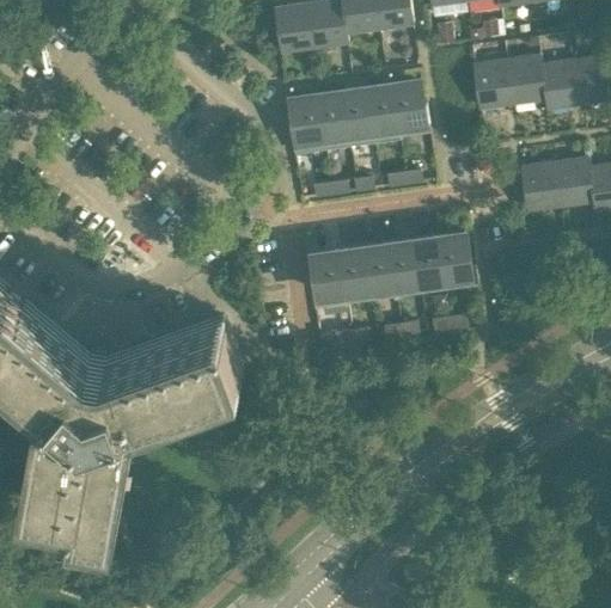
[(330,0),(309,4),(315,47),(349,42),(347,32),(341,0),(330,0)]
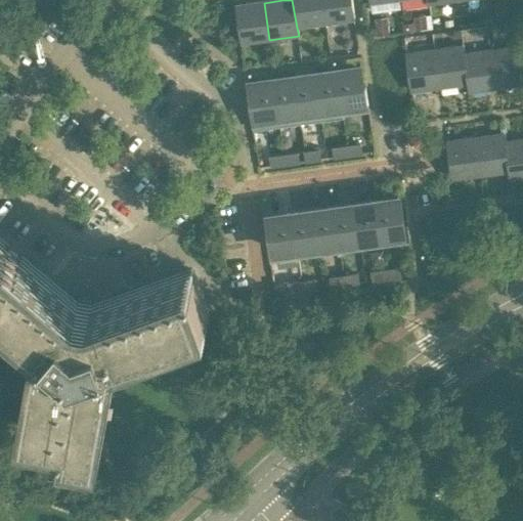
[(292,0),(297,28),(324,24),(320,0),(292,0)]
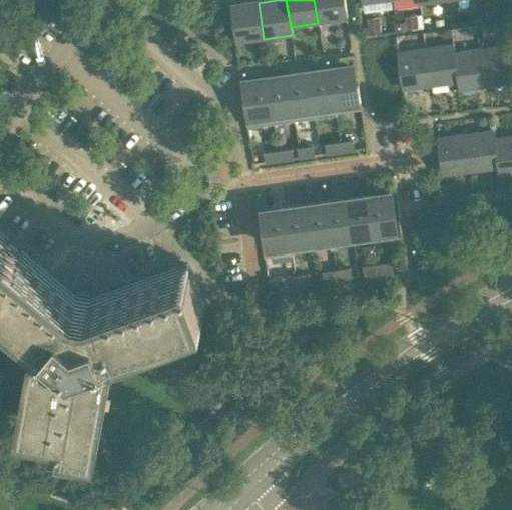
[(343,0),(314,0),(318,23),(346,19),(343,0)]
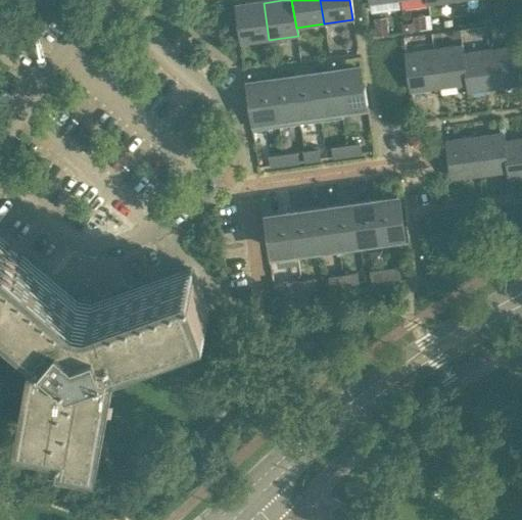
[(234,7),(239,44),(269,40),(264,3),(234,7)]
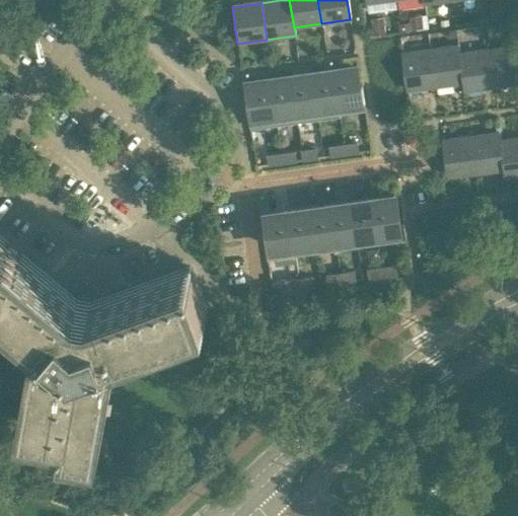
[(420,17),(408,18),(410,31),(422,30),(420,17)]
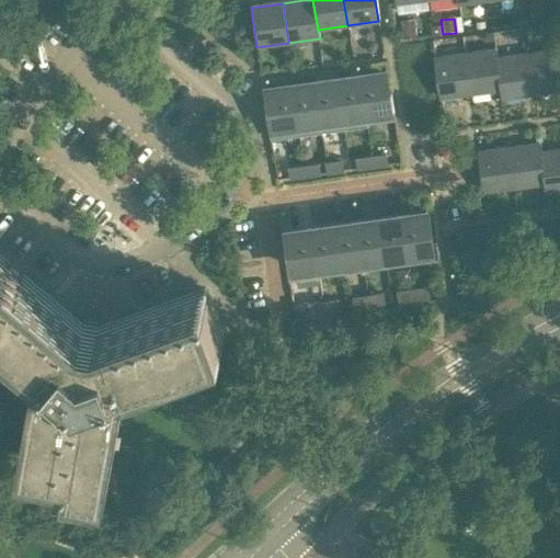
[(412,20),(399,22),(402,41),(415,38),(412,20)]
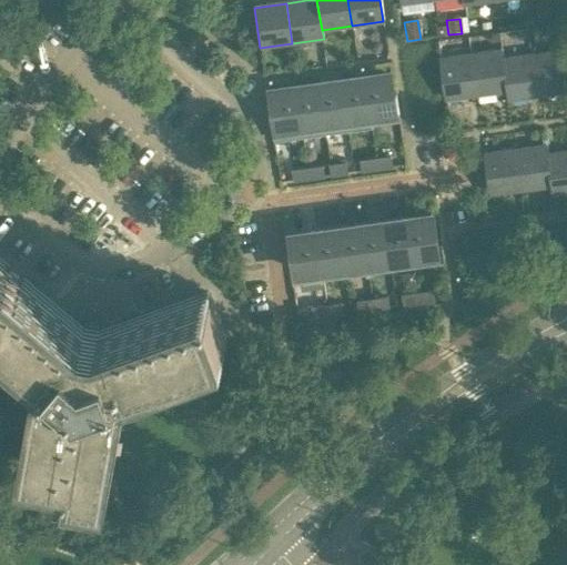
[(447,36),(446,27),(435,28),(436,37),(447,36)]
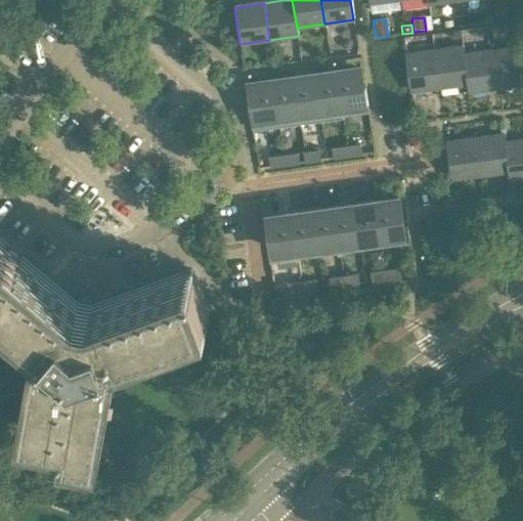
[(433,51),(431,35),(423,36),(425,52),(433,51)]
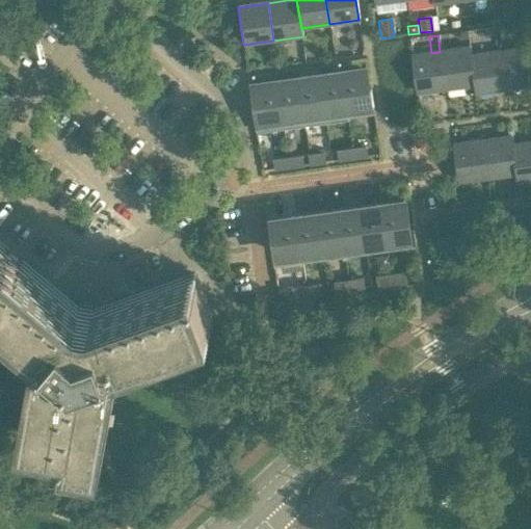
[(444,89),(473,85),(470,55),(469,48),(440,52),(444,89)]
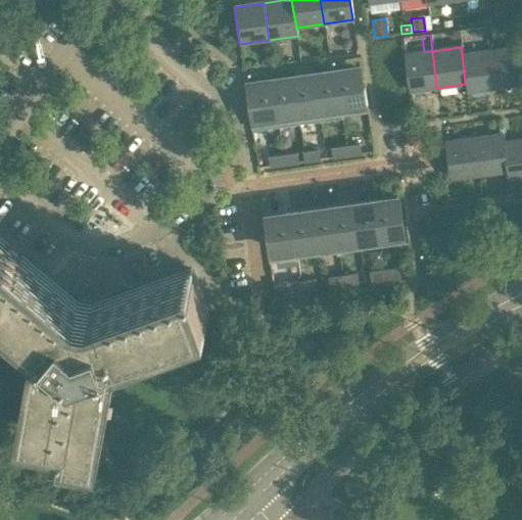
[(489,51),(494,88),(521,84),(521,73),(518,47),(489,51)]
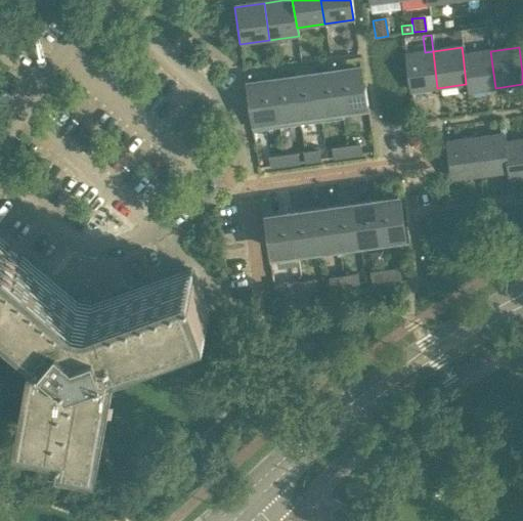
[(437,88),(433,51),(425,52),(403,54),(408,91),(437,88)]
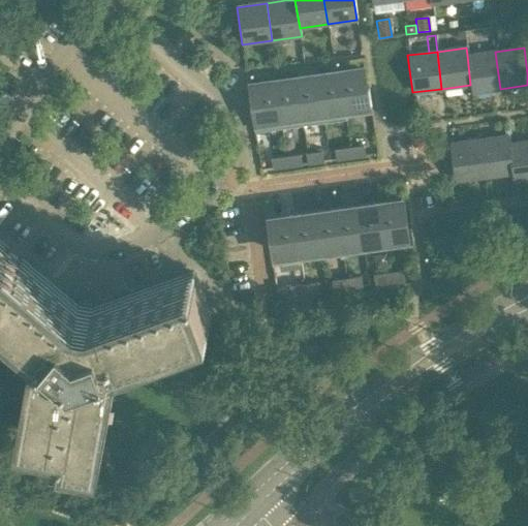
[(470,85),(471,93),(500,89),(495,52),(467,55),(470,85)]
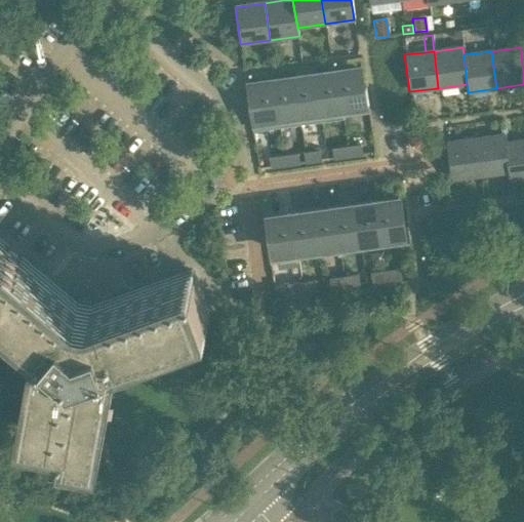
[(357,70),(335,73),(340,110),(367,106),(364,87),(359,88),(357,70)]
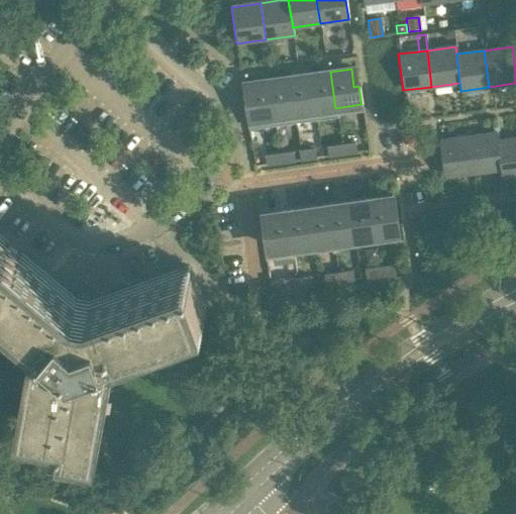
[(309,75),(315,119),(336,116),(335,108),(330,72),(309,75)]
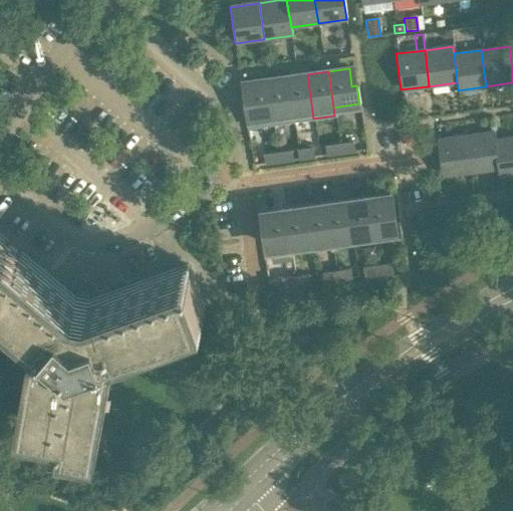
[(307,74),(287,77),(293,120),(313,118),(307,74)]
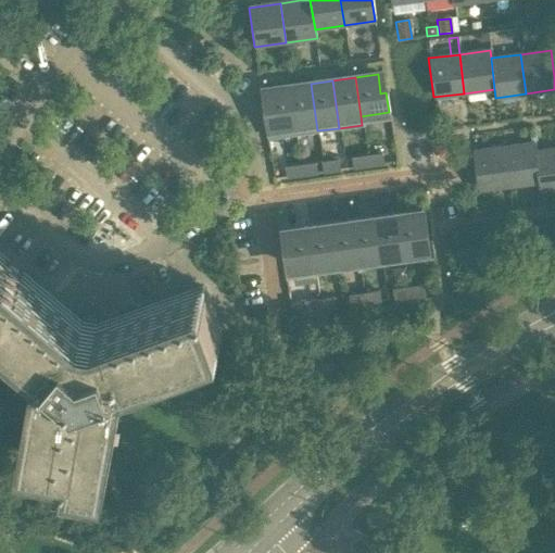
[(311,84),(288,87),(293,126),(294,134),(317,130),(311,84)]
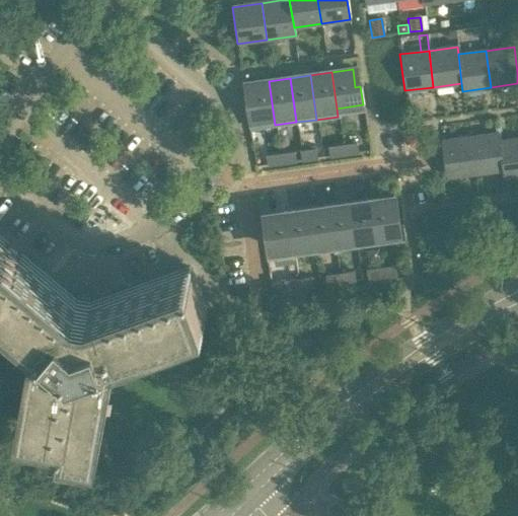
[(247,121),(274,118),(269,81),(247,84),(250,102),(245,102),(247,121)]
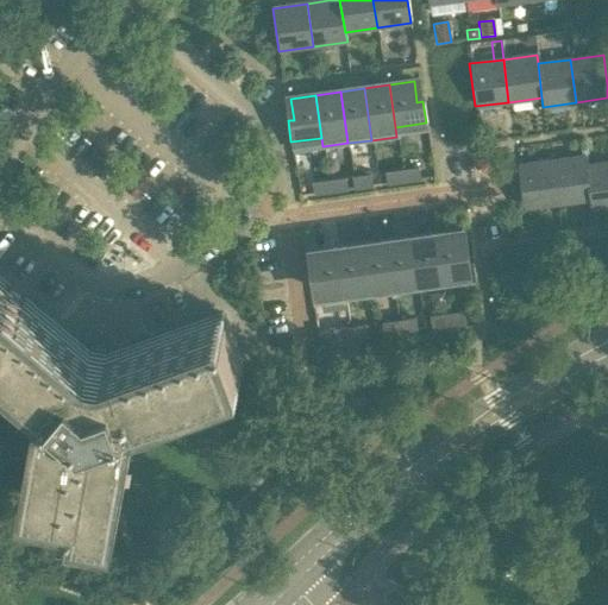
[(557,203),(589,200),(590,200),(585,166),(587,165),(584,156),(551,161),(557,203)]
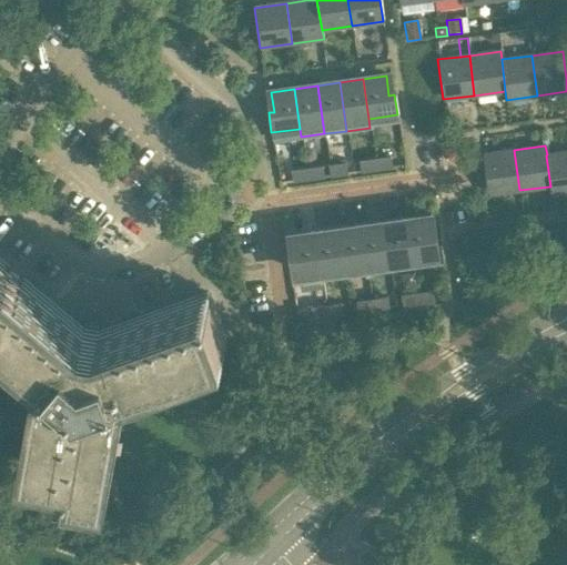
[(519,190),(514,150),(482,154),(487,194),(519,190)]
